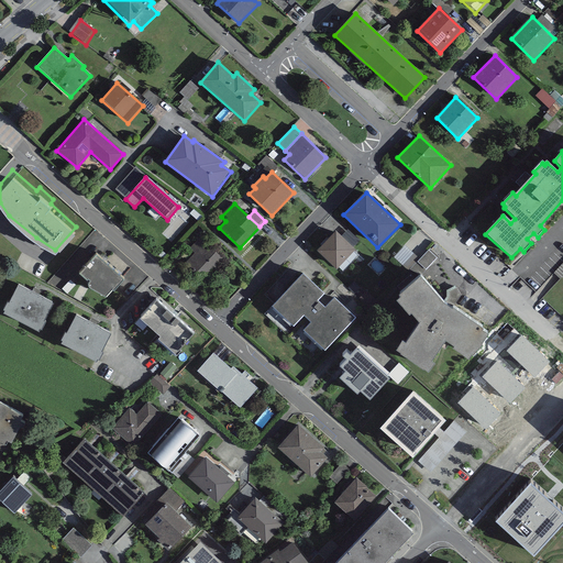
[(355,250),(335,232),(317,251),(337,269),(355,250)]
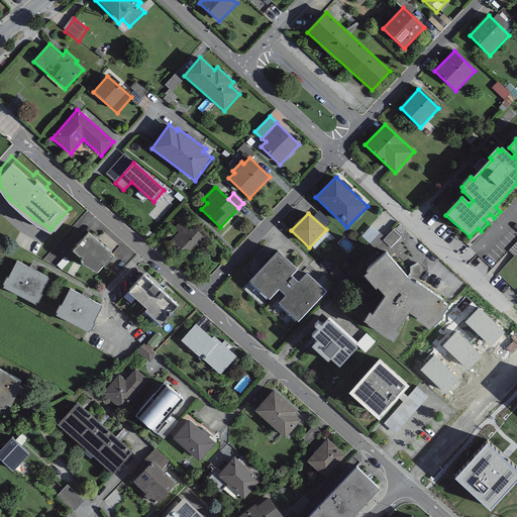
[(207,241),(183,219),(174,228),(179,233),(171,242),(190,260),(207,241)]
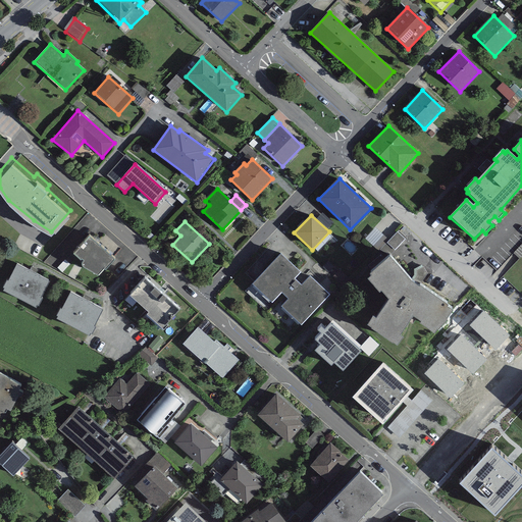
[(114,253),(89,229),(73,247),(81,254),(82,253),(84,255),(83,256),(82,257),(82,259),(83,260),(97,269),(104,262),(105,263),(114,253)]
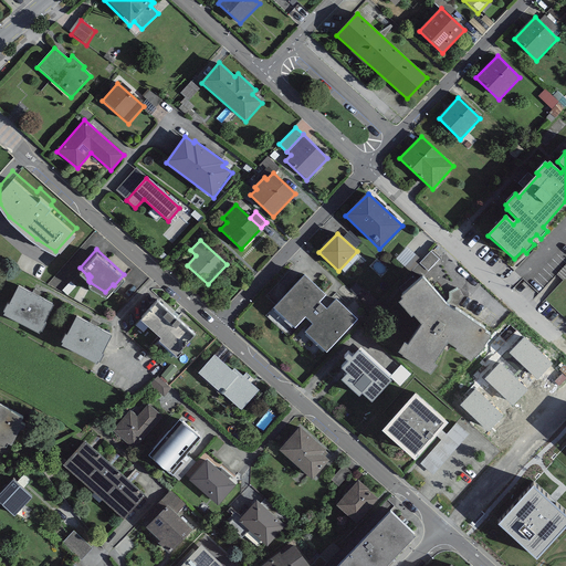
[(429,273),(438,261),(430,254),(421,266),(429,273)]
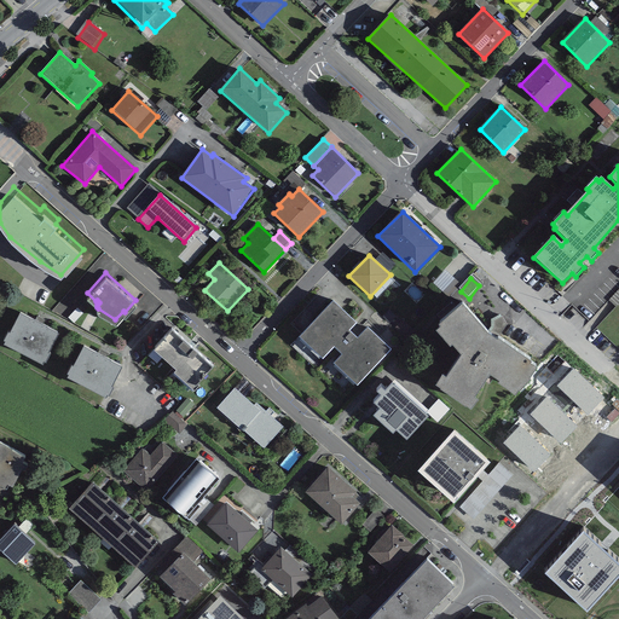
[(356,324),(333,302),(298,339),(323,362),(335,350),(341,356),(333,364),(357,387),(392,351),(368,328),(357,339),(350,331),(356,324)]
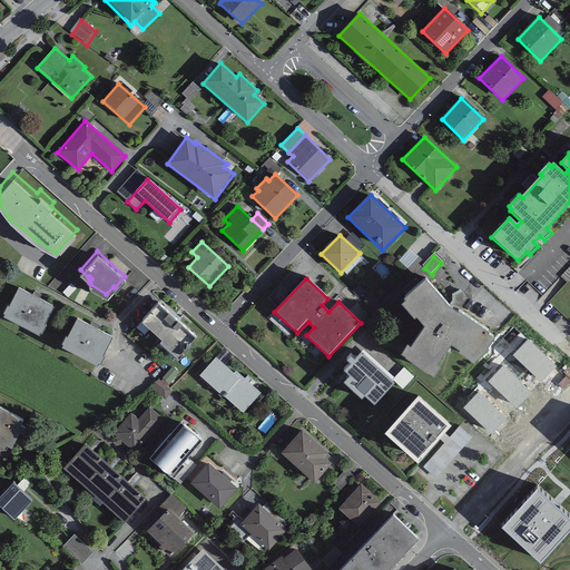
[(55,300),(19,281),(9,298),(7,298),(2,306),(5,307),(3,310),(39,328),(40,326),(42,327),(47,318),(45,317),(55,300)]
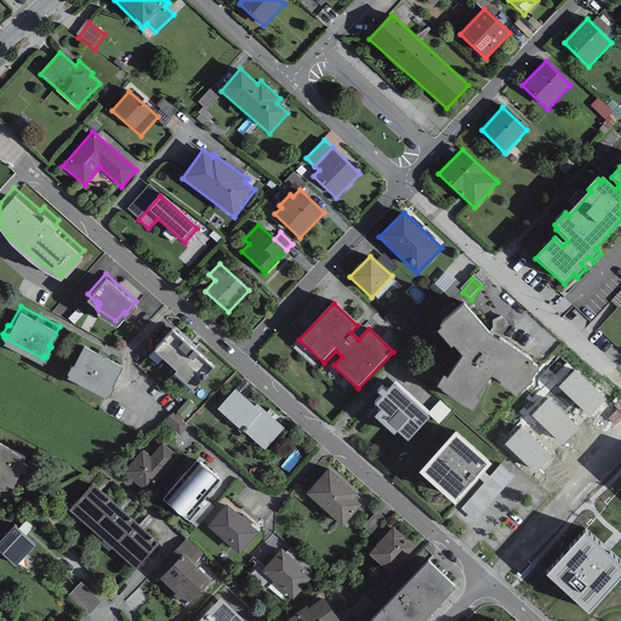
[(489,337),(463,308),(439,328),(442,331),(437,334),(451,351),(454,348),(462,359),(446,381),(443,379),(438,389),(442,392),(442,393),(467,411),(468,410),(472,412),(479,404),(476,402),(491,379),(501,385),(499,387),(517,399),(520,394),(522,396),(533,383),(531,383),(539,371),(531,368),(533,365),(500,342),(499,343),(489,337)]
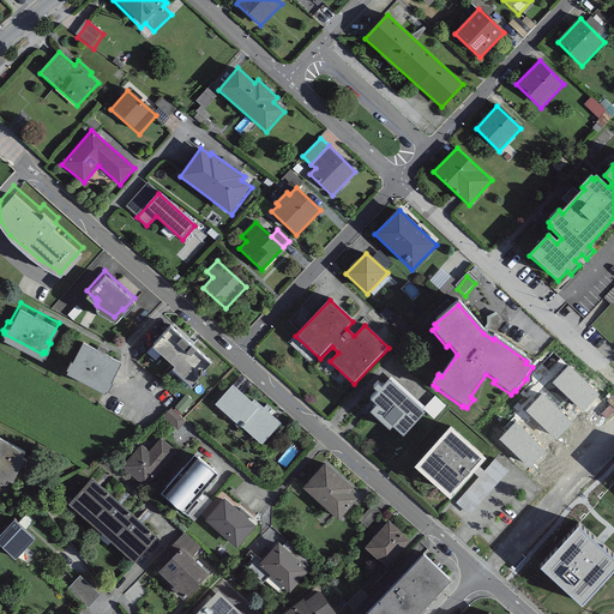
[(210,357),(169,320),(154,338),(154,339),(152,342),(174,362),(173,365),(192,381),(197,377),(194,374),(210,357)]
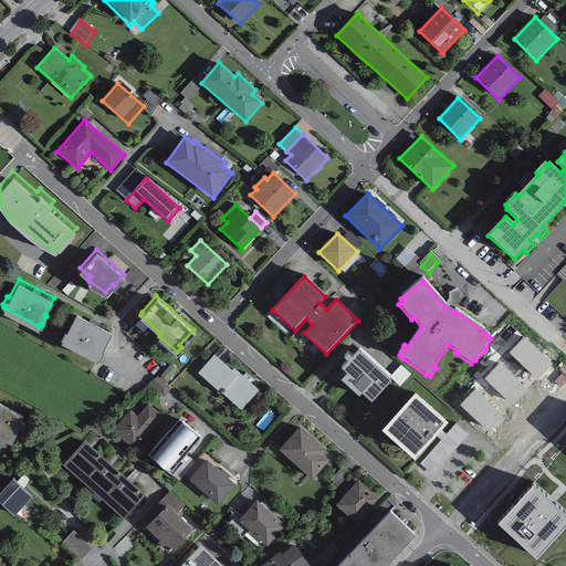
[(112,328),(76,310),(66,327),(64,327),(60,335),(62,336),(61,338),(96,357),(97,355),(100,355),(104,347),(102,346),(112,328)]
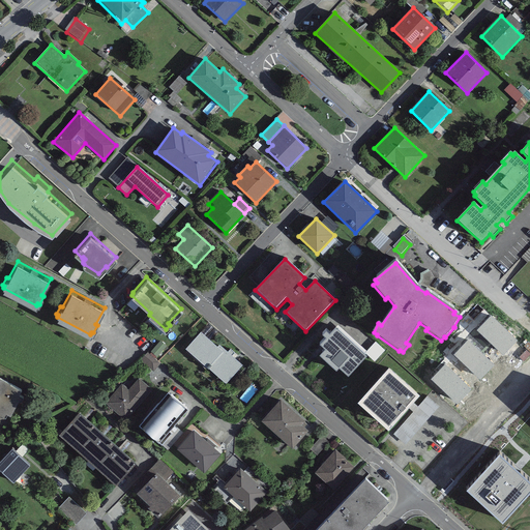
[(490,316),(476,330),(503,355),(517,342),(490,316)]
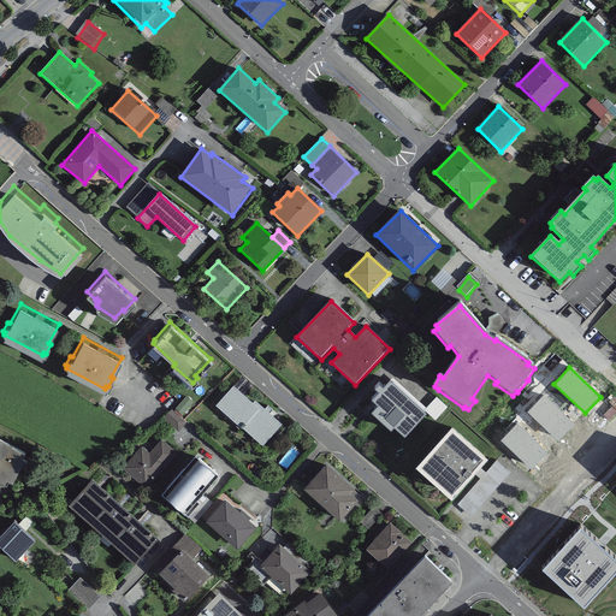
[(253,401),(234,384),(215,403),(241,425),(262,443),(282,422),(255,398),(253,401)]
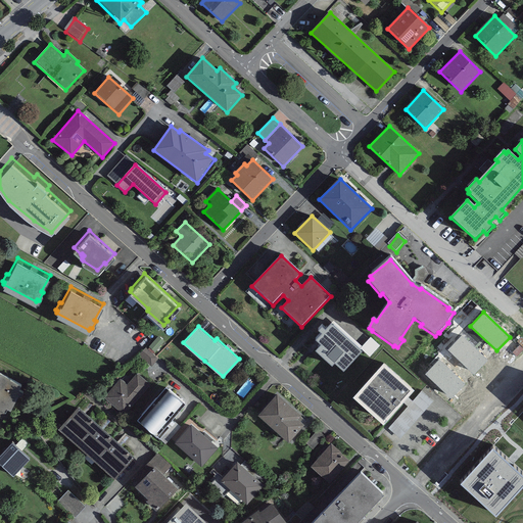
[(333,329),(330,327),(327,330),(327,329),(326,330),(322,327),(319,331),(322,334),(316,340),(322,345),(319,348),(343,371),(360,352),(333,328),(333,329)]
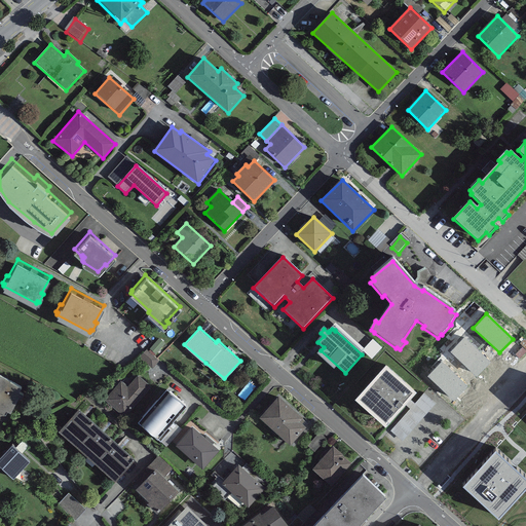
[(462,336),(449,350),(476,375),(489,361),(462,336)]
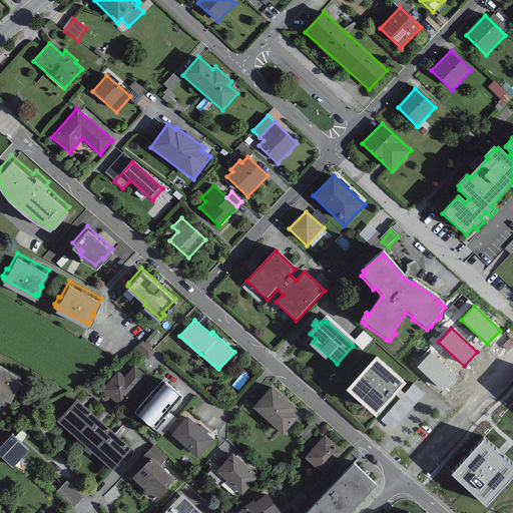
[(428,352),(415,366),(440,390),(454,376),(428,352)]
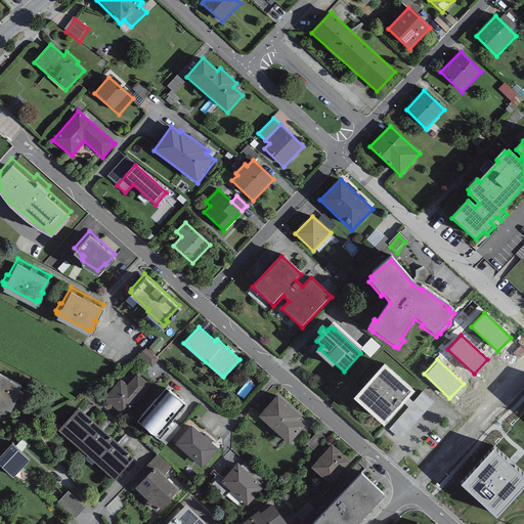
[(413,394),(384,367),(354,401),(384,428),(413,394)]
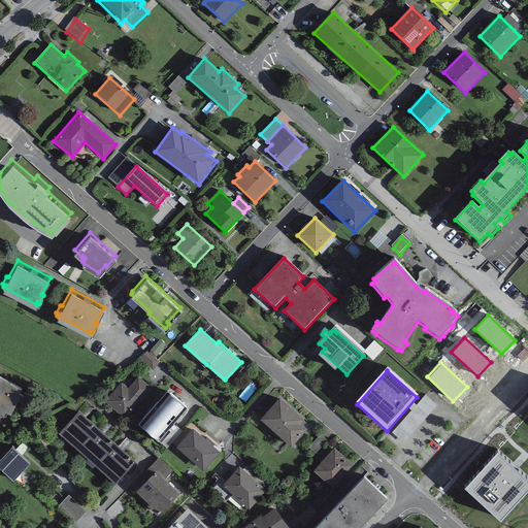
[(0,407),(5,411),(7,408),(10,410),(19,394),(21,395),(24,391),(20,389),(22,385),(10,378),(10,377),(0,371),(0,407)]
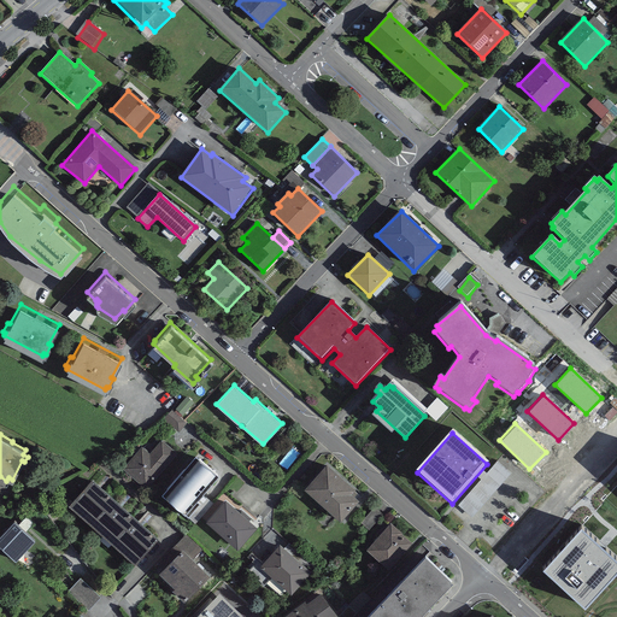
[(150,451),(142,445),(121,466),(141,485),(152,472),(156,476),(178,453),(163,438),(150,451)]
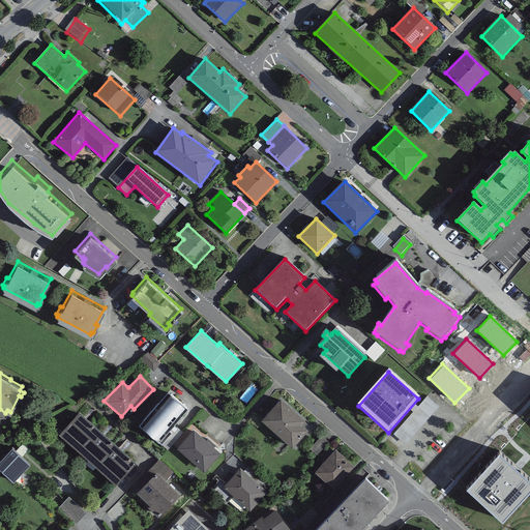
[(187,406),(168,389),(139,423),(158,440),(187,406)]
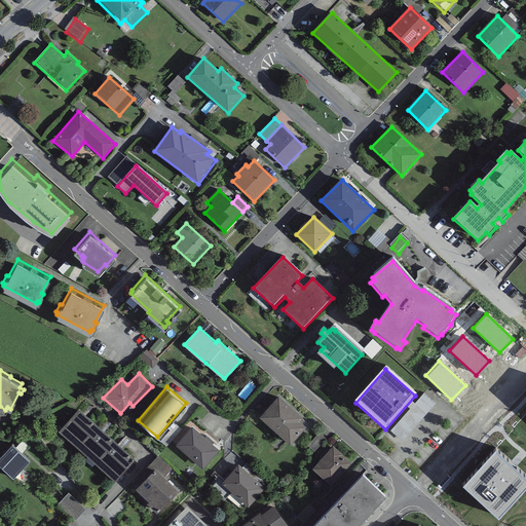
[(303,414),(278,392),(259,414),(290,440),(305,423),(300,418),(303,414)]
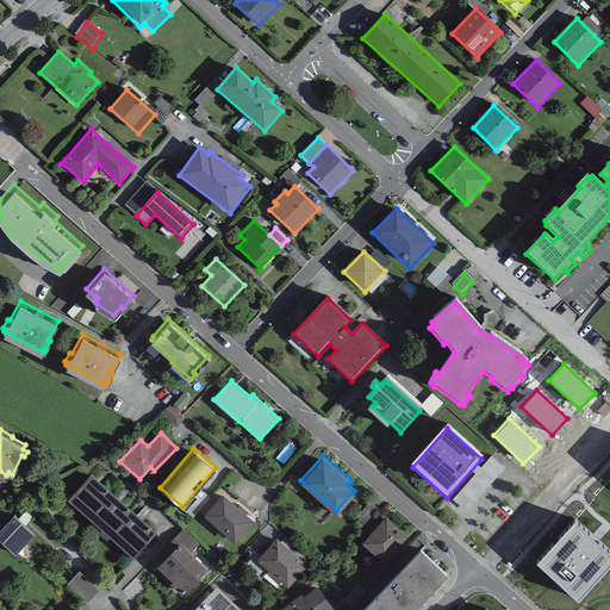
[(478,473),(479,474),(453,502),(467,514),(506,471),(492,458),(478,473)]
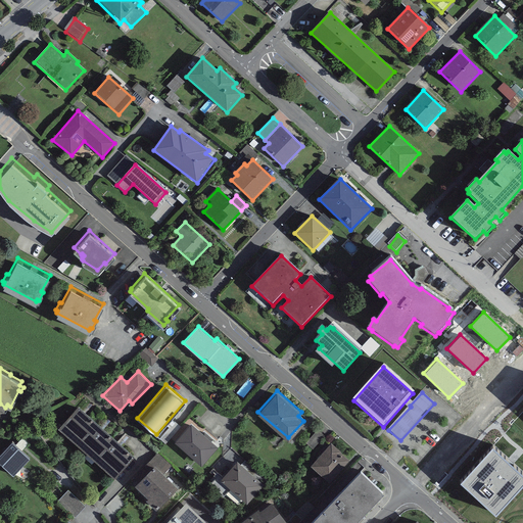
[(134,455),(78,405),(58,427),(114,477),(134,455)]
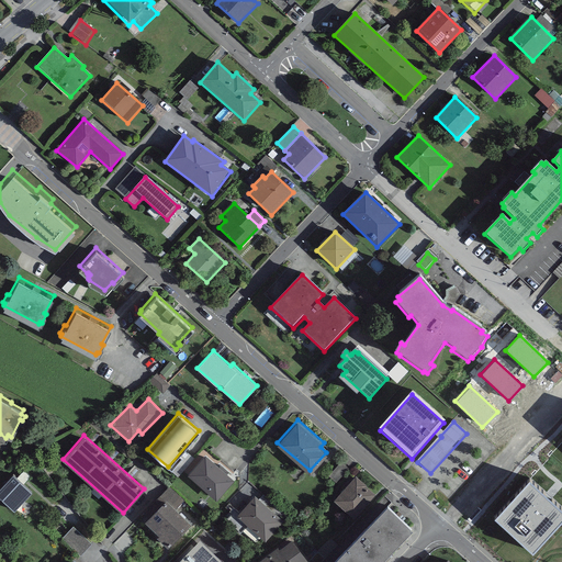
[(234,482),(205,457),(188,476),(216,502),(234,482)]
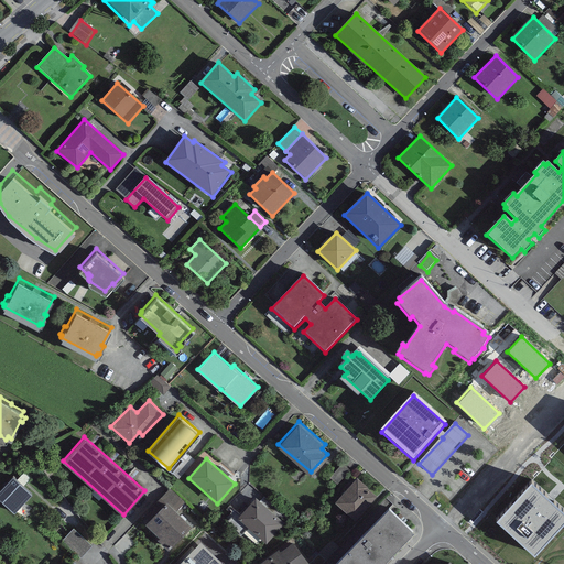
[(350,469),(343,462),(329,476),(337,483),(350,469)]
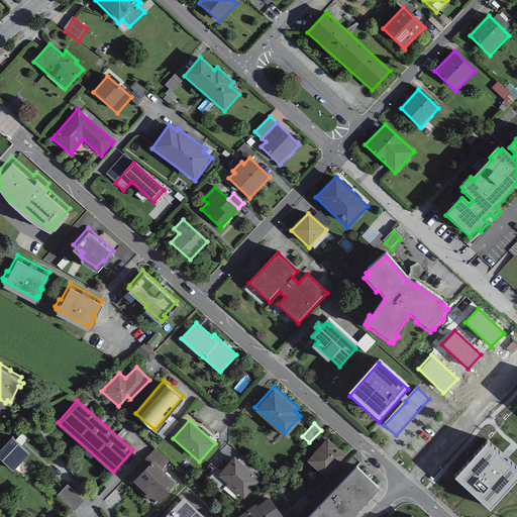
[(12,434),(0,445),(0,453),(12,467),(28,450),(12,434)]
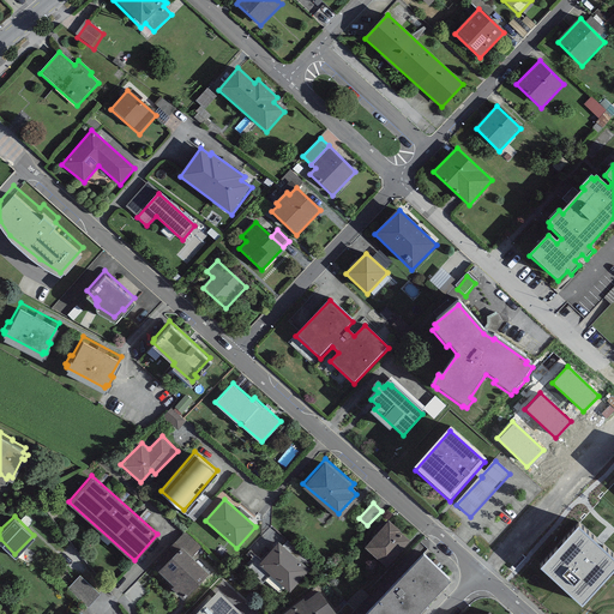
[(389,518),(363,546),(386,566),(411,539),(389,518)]
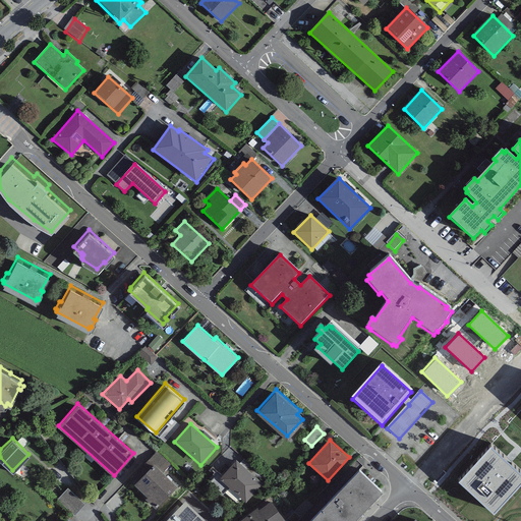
[(520,470),(489,443),(458,478),(494,511),(520,479),(520,470)]
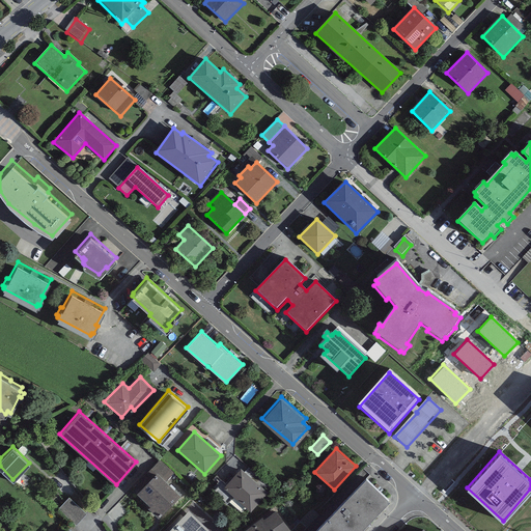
[(267,490),(241,467),(223,485),(250,510),(267,490)]
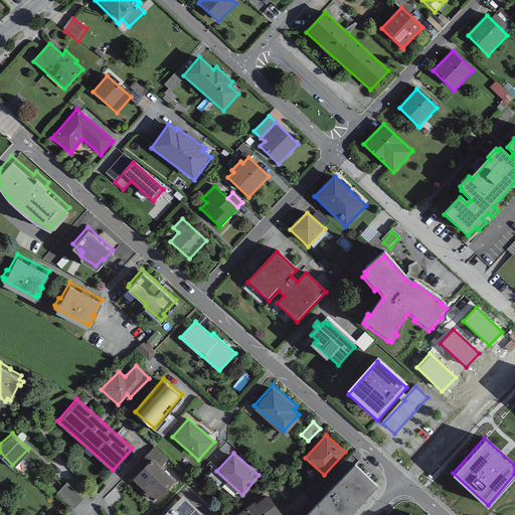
[(446,458),(424,481),(430,485),(451,462),(446,458)]
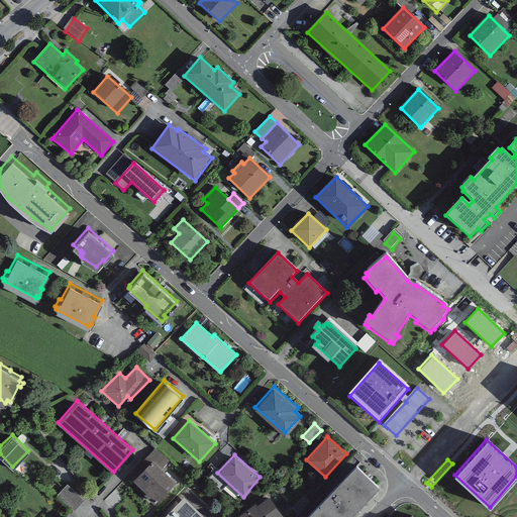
[(175,485),(153,462),(133,483),(154,505),(175,485)]
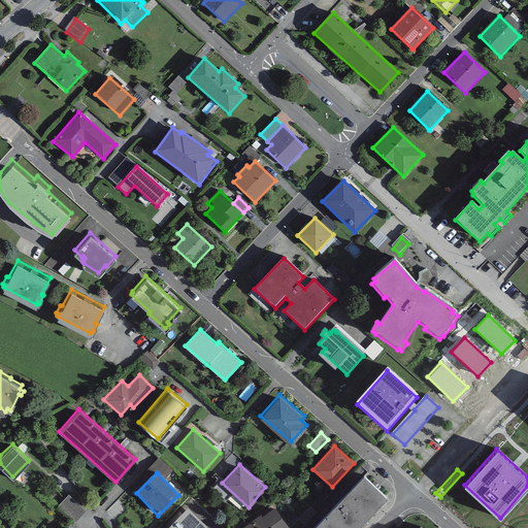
[(364,477),(317,527),(361,527),(387,501),(364,477)]
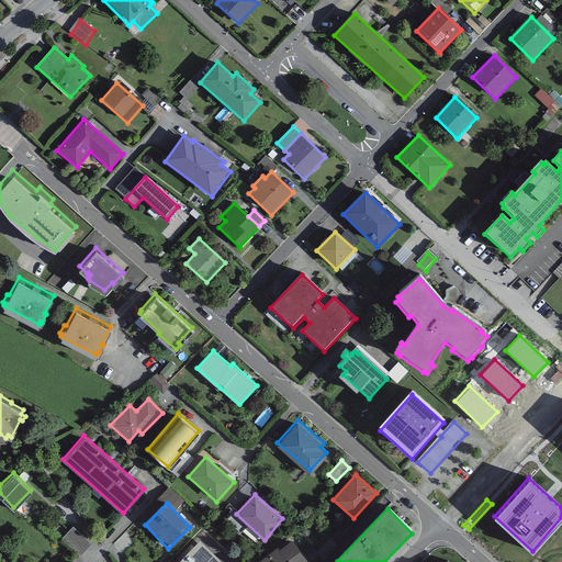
[(83,555),(92,546),(74,529),(65,539),(83,555)]
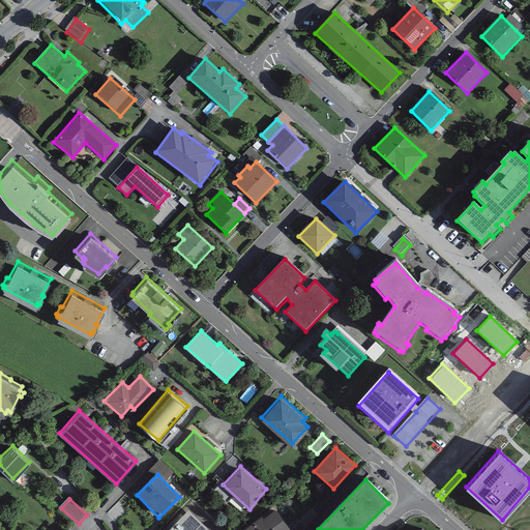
[(207,529),(188,510),(169,529),(207,529)]
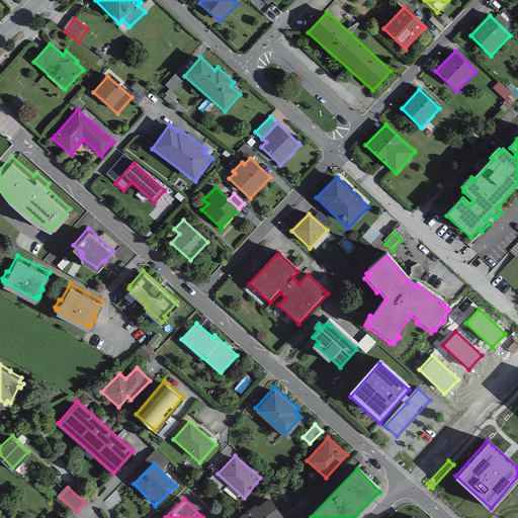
[(256,507),(240,517),(282,517),(269,499),(257,508),(256,507)]
